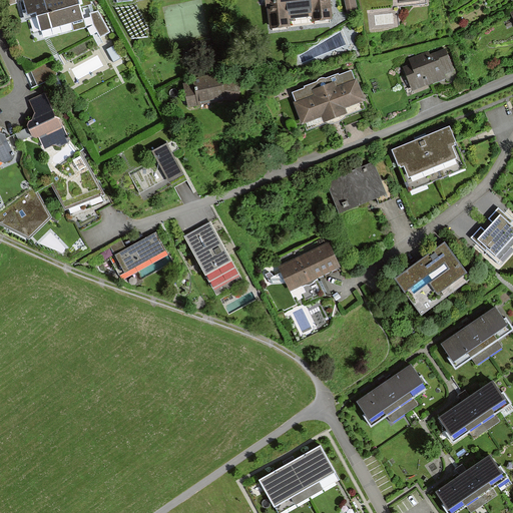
[(24,0),(28,13),(36,10),(42,29),(72,20),(75,28),(85,25),(77,0),(24,0)]
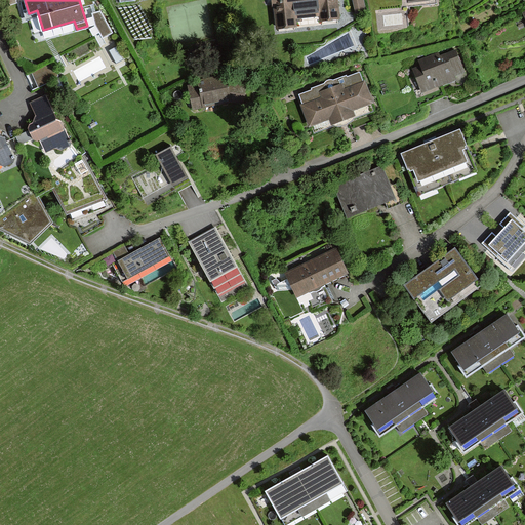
[(276,0),(279,27),(296,25),(295,15),(323,12),(324,23),(344,21),(341,0),(276,0)]
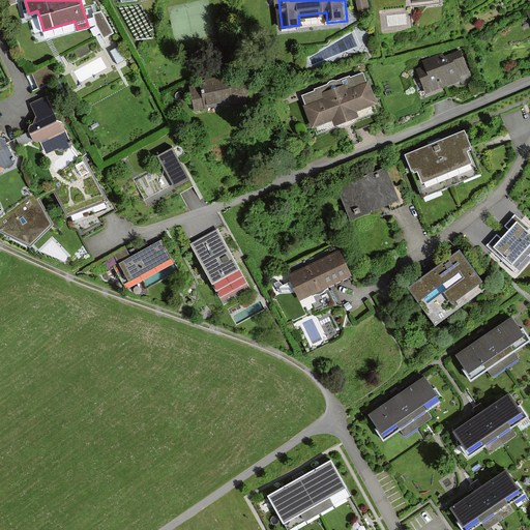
[(356,0),(358,15),(370,13),(367,0),(356,0)]
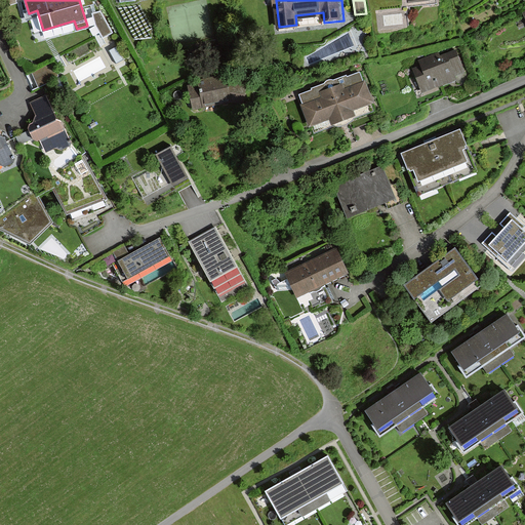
[(103,16),(94,19),(103,41),(112,38),(103,16)]
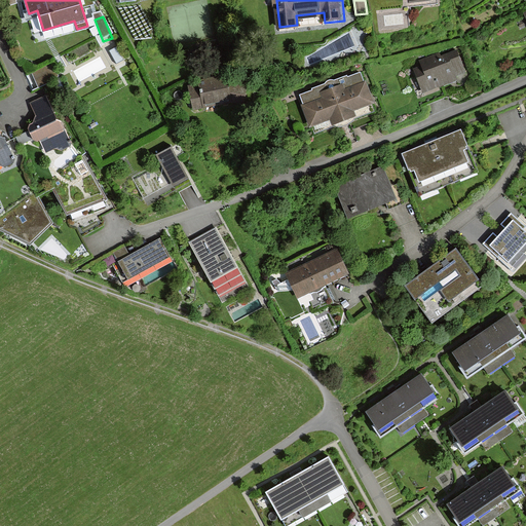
[(421,66),(415,68),(423,91),(459,79),(458,75),(466,73),(459,51),(443,57),(442,53),(420,61),(421,66)]
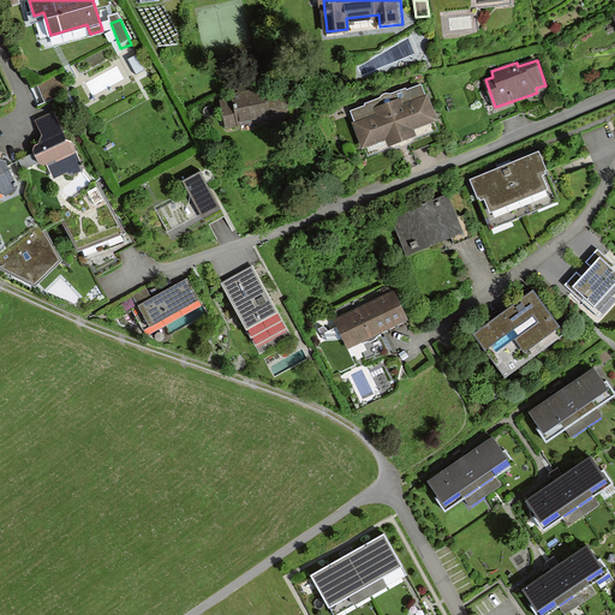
[(422,85),(352,113),(368,151),(437,125),(422,85)]
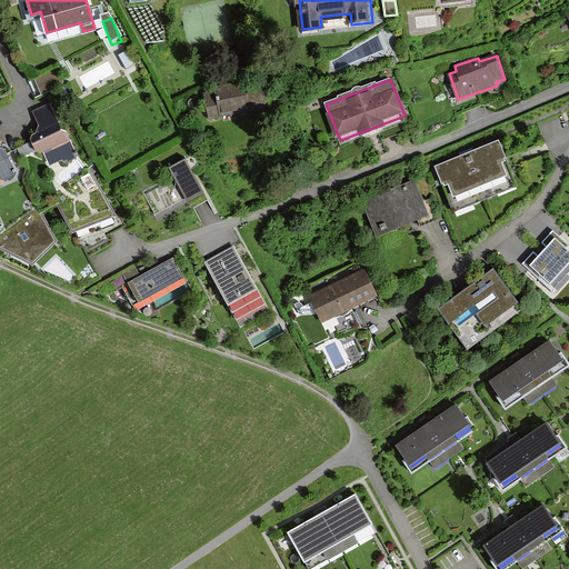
[(246,83),(207,92),(212,118),(251,109),(246,83)]
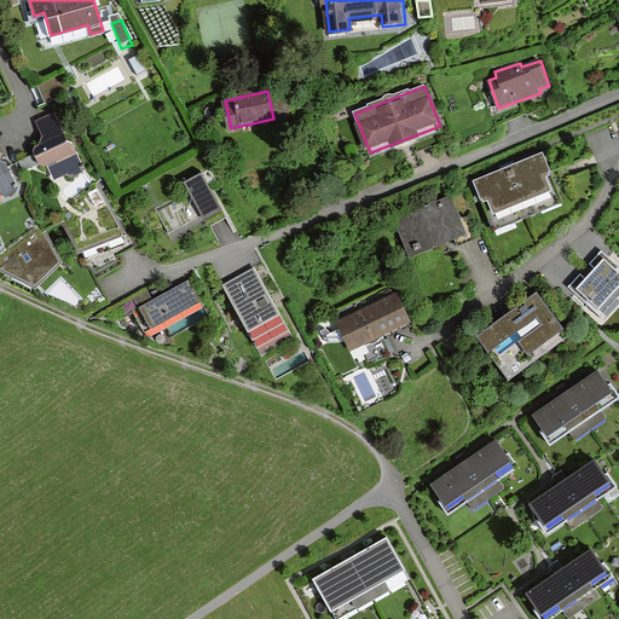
[(82,168),(55,114),(39,122),(47,140),(38,145),(56,181),(82,168)]
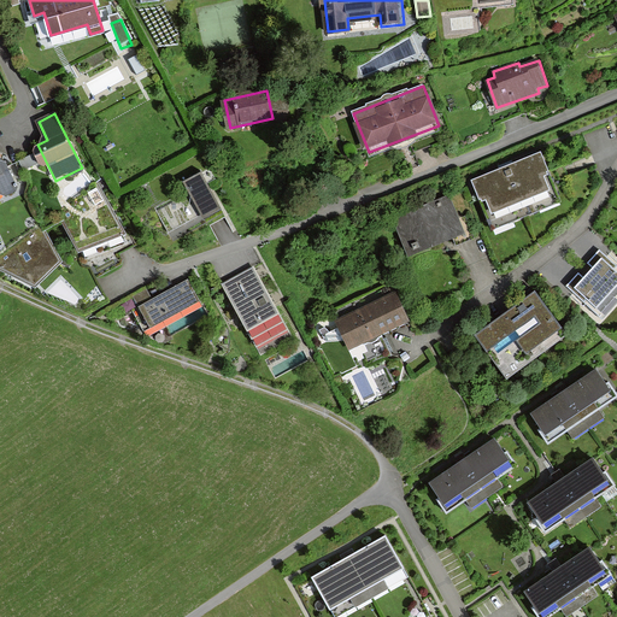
[(540,156),(474,183),(493,230),(559,203),(540,156)]
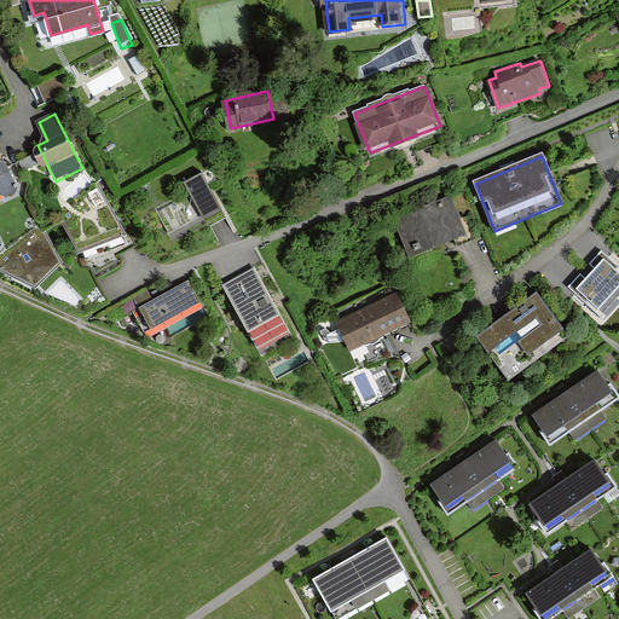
[(0,160),(0,195),(5,196),(18,190),(6,163),(0,160)]
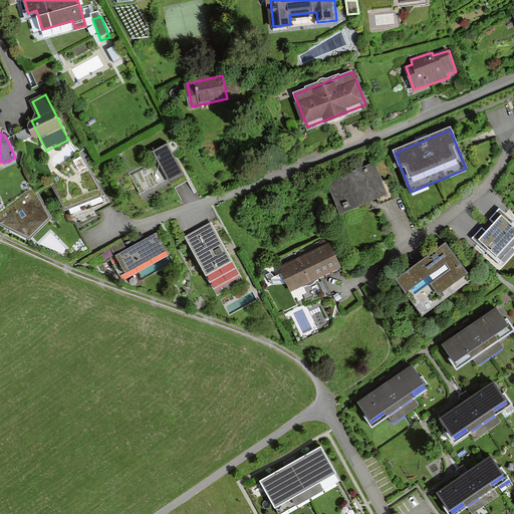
[(184,175),(168,146),(154,154),(158,161),(131,175),(143,197),(184,175)]
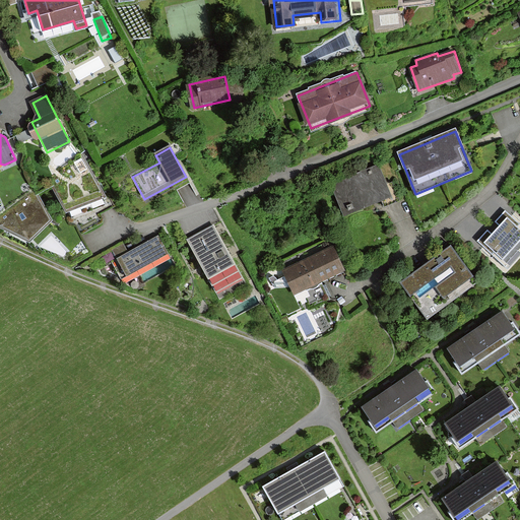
[(78,158),(47,187),(71,224),(106,210),(78,158)]
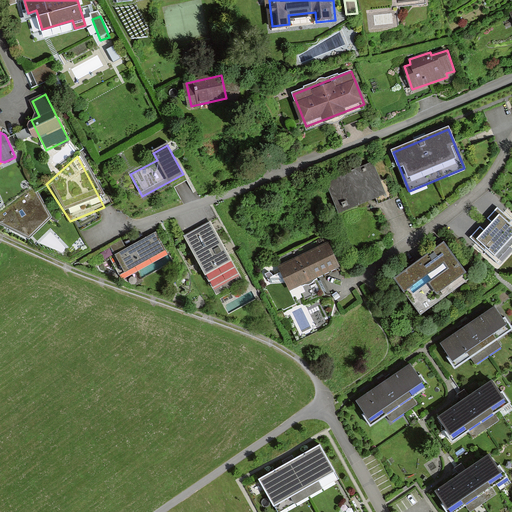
[(383,195),(372,166),(328,183),(339,212),(383,195)]
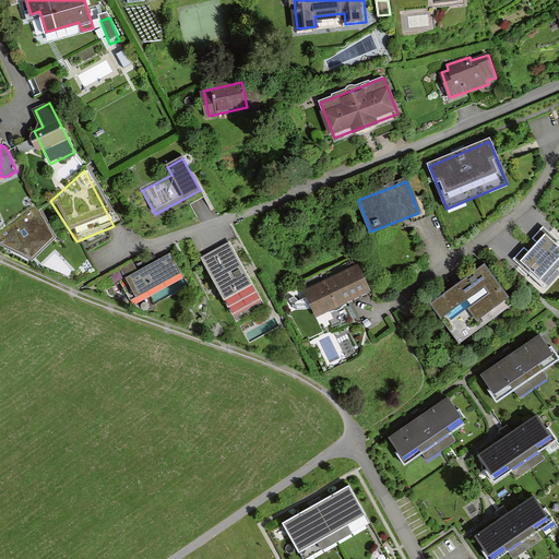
[(36,205),(0,233),(0,244),(32,262),(55,239),(36,205)]
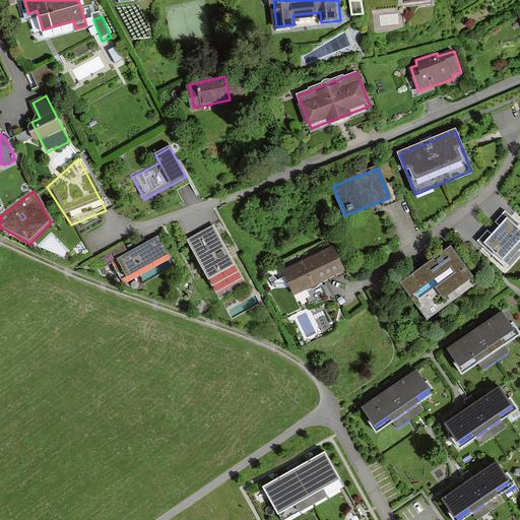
[(501,226),(497,232),(519,253),(519,225),(506,212),(496,222),(501,226)]
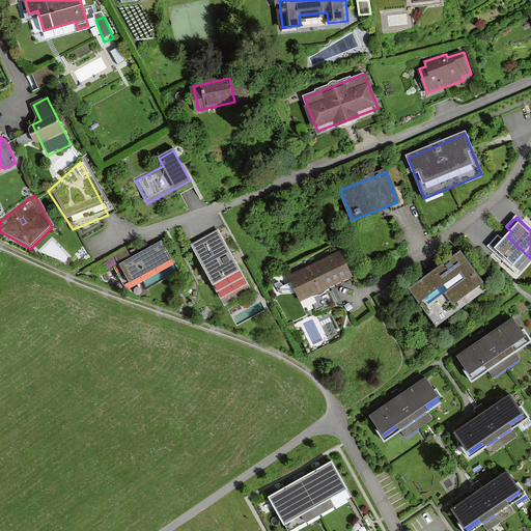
[(218,230),(191,245),(223,304),(250,289),(218,230)]
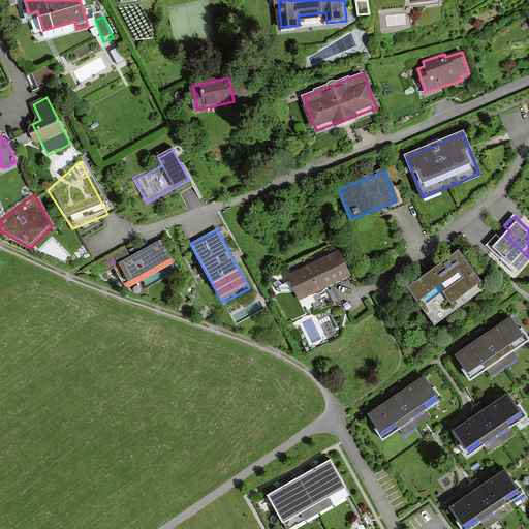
[(528,260),(528,257),(505,236),(501,239),(497,235),(486,246),(517,275),(528,260)]
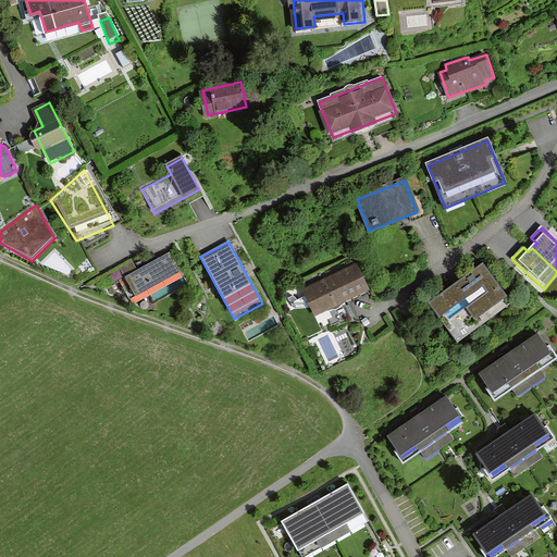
[(181,274),(170,254),(125,279),(136,298),(181,274)]
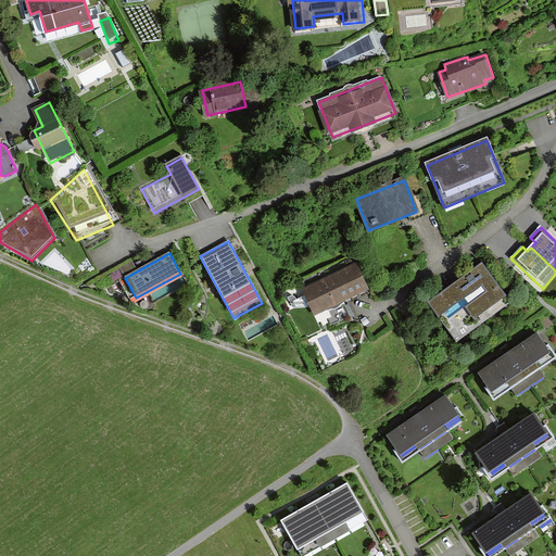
[(133,262),(119,268),(123,276),(137,269),(133,262)]
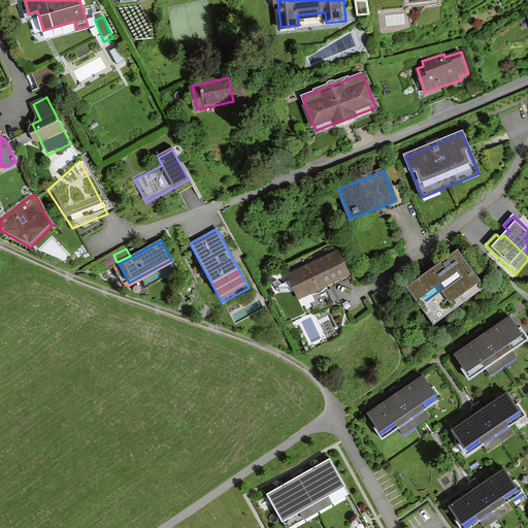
[(348,274),(337,254),(290,276),(300,297),(348,274)]
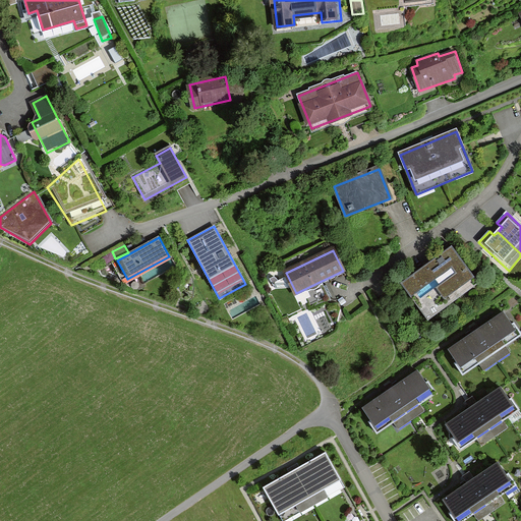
[(448,250),(398,286),(423,321),(473,285),(448,250)]
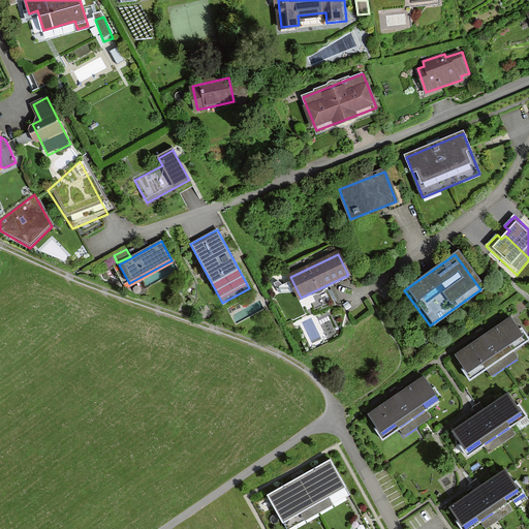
[(511,317),(457,354),(472,377),(527,340),(511,317)]
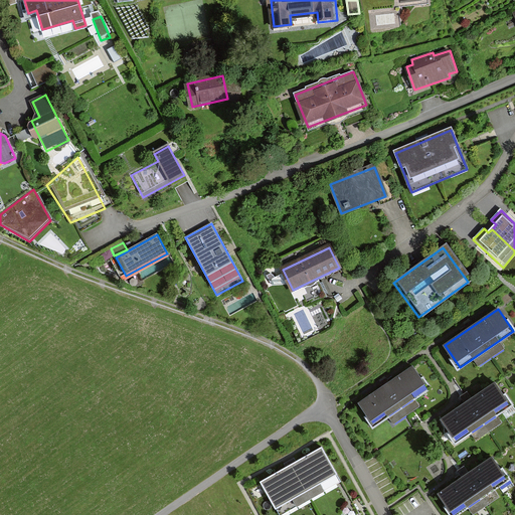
[(413,367),(359,403),(375,425),(428,389),(413,367)]
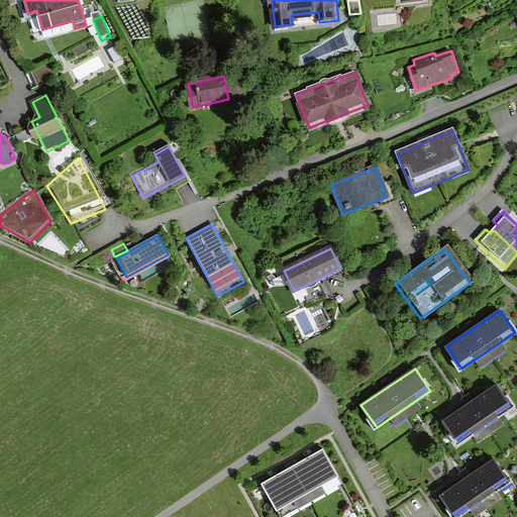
[(496,385),(442,421),(457,443),(511,407),(496,385)]
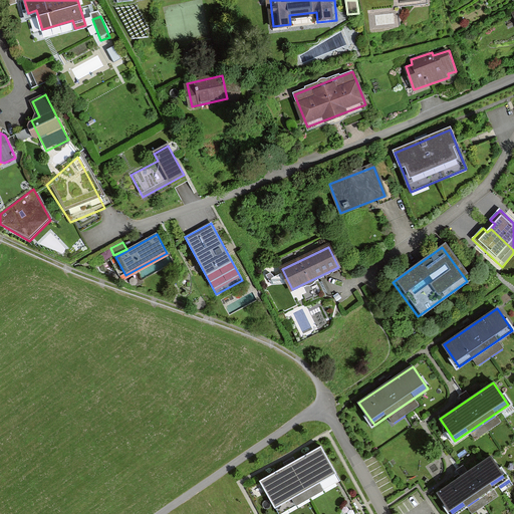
[(321,445),(261,479),(281,513),(340,480),(321,445)]
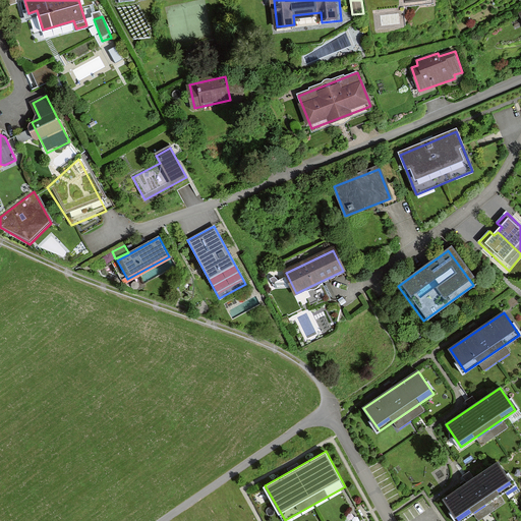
[(498,462),(444,499),(458,520),(513,484),(498,462)]
